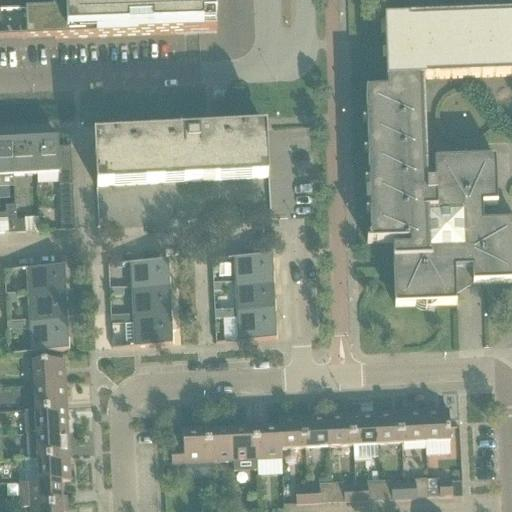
[(0,0),(0,42),(54,41),(177,36),(184,36),(199,35),(214,35),(216,33),(215,0),(207,0),(0,0)]
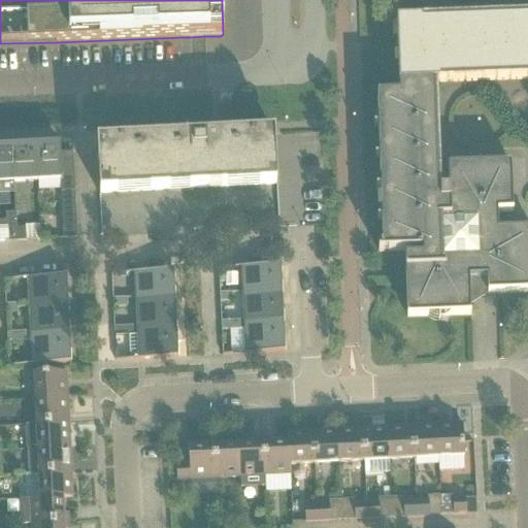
[(373,126),(373,128),(373,129),(378,129),(378,149),(378,150),(377,151),(376,152),(376,153),(375,154),(375,155),(375,156),(374,158),(374,159),(374,160),(380,160),(381,179),(380,180),(378,182),(377,183),(377,184),(376,185),(376,186),(376,187),(376,189),(375,190),(376,191),(381,191),(382,210),(381,210),(380,212),(378,213),(378,215),(377,216),(377,217),(377,218),(377,220),(377,221),(377,222),(382,222),(383,241),(382,241),(381,243),(380,244),(380,245),(378,246),(378,248),(378,249),(378,250),(378,252),(378,253),(423,252),(423,258),(405,259),(407,318),(428,318),(429,318),(430,319),(431,320),(432,320),(433,321),(434,321),(435,321),(437,322),(438,322),(440,322),(441,321),(442,321),(443,321),(444,321),(447,320),(448,319),(449,319),(450,318),(450,317),(470,316),(470,306),(469,293),(488,293),(497,292),(497,295),(527,293),(527,230),(497,231),(497,213),(513,212),(510,165),(491,165),(490,165),(488,164),(487,163),(486,163),(485,162),(484,162),(482,161),(481,161),(480,161),(477,161),(476,162),(475,162),(473,162),(472,163),(471,164),(470,164),(469,165),(468,166),(448,167),(448,173),(437,173),(434,85),(438,85),(438,84),(527,79),(527,19),(523,20),(523,23),(494,24),(494,21),(491,21),(492,24),(463,25),(463,22),(460,22),(461,25),(432,26),(432,23),(430,23),(430,27),(423,27),(422,22),(396,23),(396,24),(399,24),(400,39),(397,40),(397,41),(400,41),(400,54),(397,54),(397,55),(400,55),(401,67),(398,67),(398,68),(401,68),(401,85),(398,85),(399,96),(377,97),(377,118),(377,119),(376,120),(375,121),(374,122),(374,124),(374,125),(373,126)]
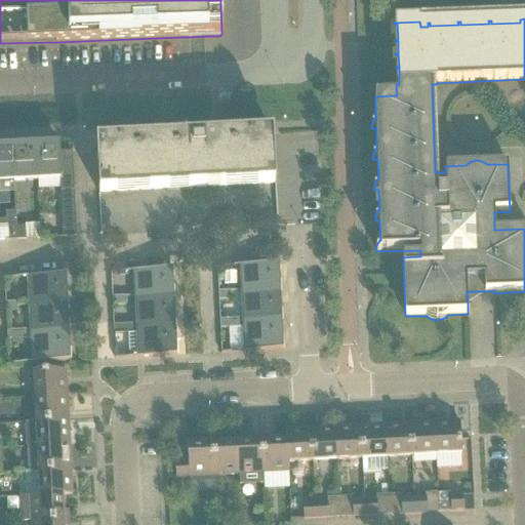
[(96,143),(98,194),(168,190),(168,185),(190,184),(191,190),(191,189),(275,185),(273,133),(242,135),(242,136),(186,139),(186,138),(154,139),(154,140),(127,143),(127,142),(96,143)]
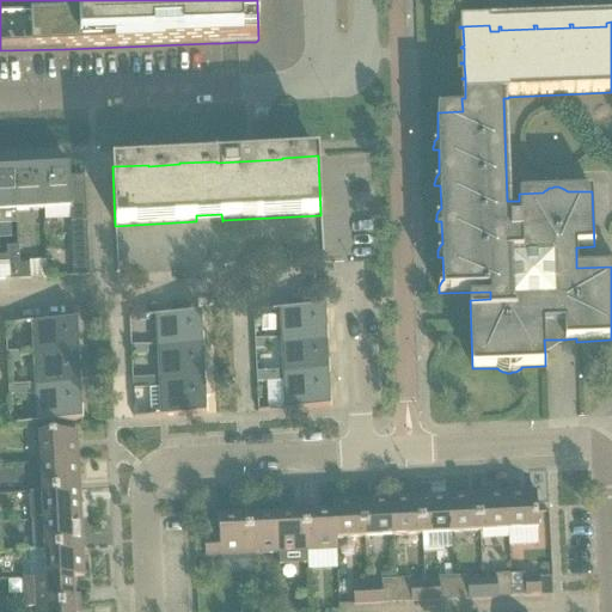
[(69,169),(42,171),(43,210),(71,209),(72,225),(87,224),(85,178),(69,178),(69,169)]
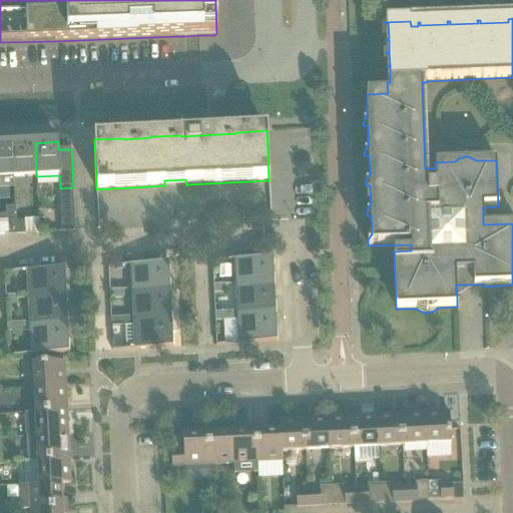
[(35,143),(12,144),(13,177),(36,176),(35,143)]
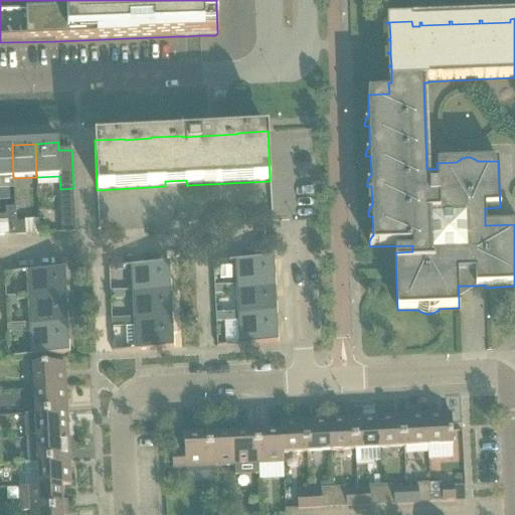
[(12,145),(0,145),(0,189),(14,189),(13,178),(12,145)]
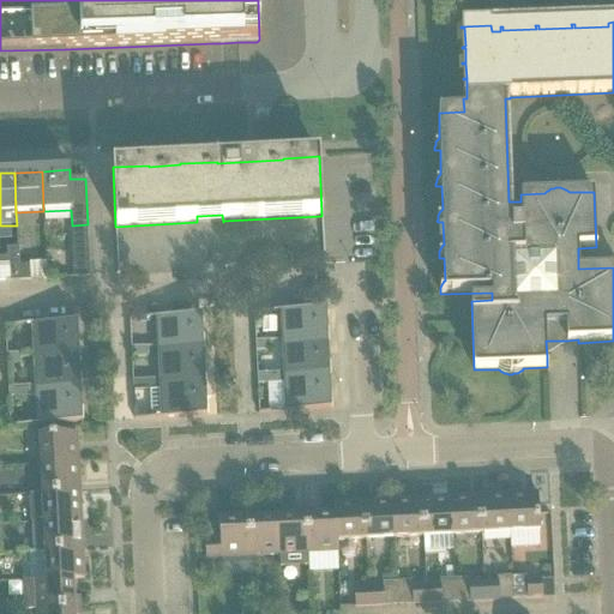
[(88,224),(72,226),(74,280),(90,278),(89,263),(88,224)]
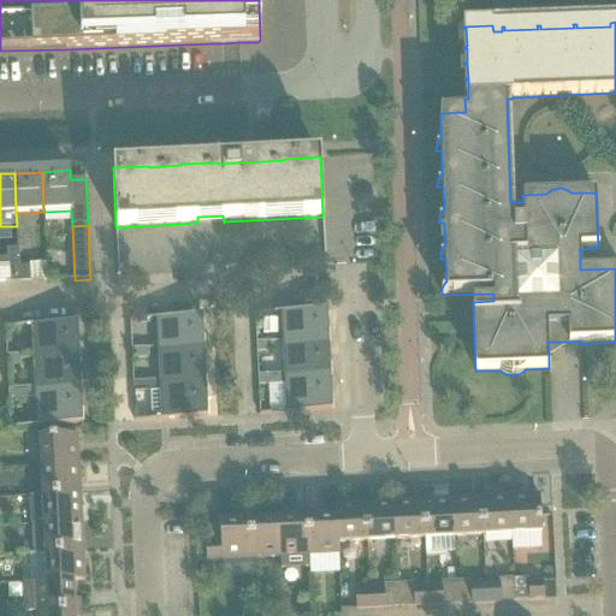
[(23,283),(22,267),(9,267),(9,283),(23,283)]
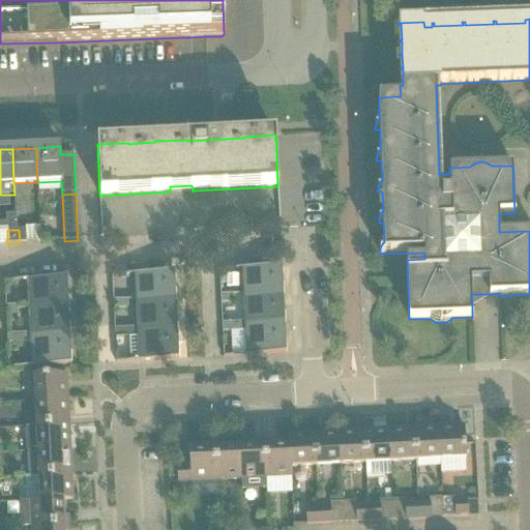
[(282,267),(242,269),(243,294),(244,298),(284,296),(283,292),(282,267)]
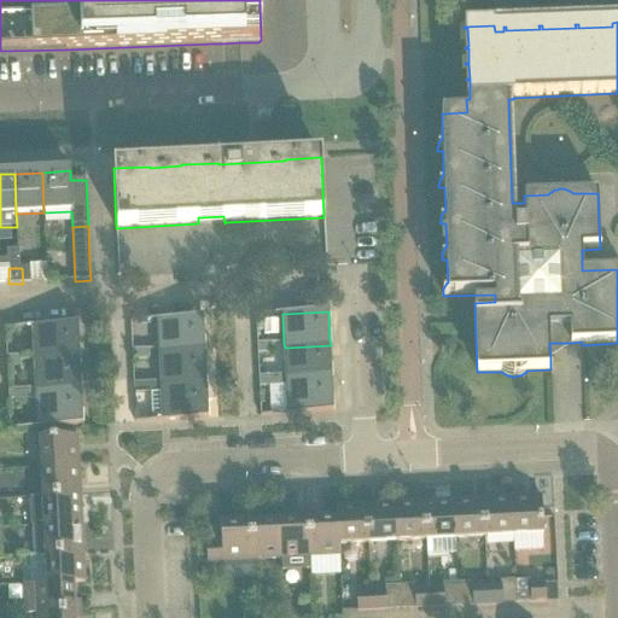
[(203,318),(157,320),(159,354),(205,351),(203,318)]
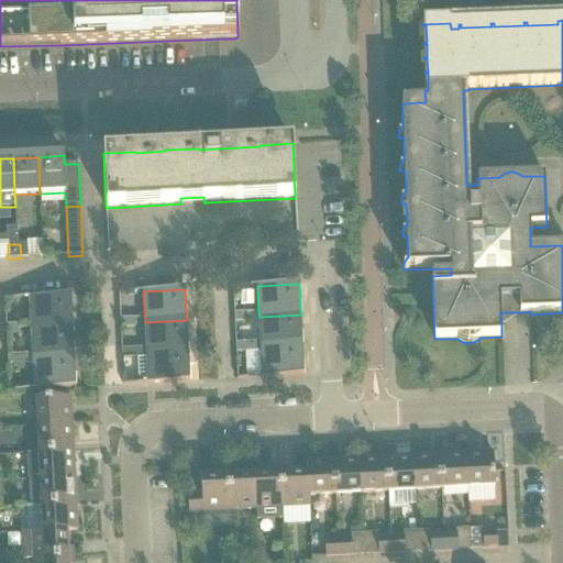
[(72,295),(30,297),(31,329),(73,327),(72,295)]
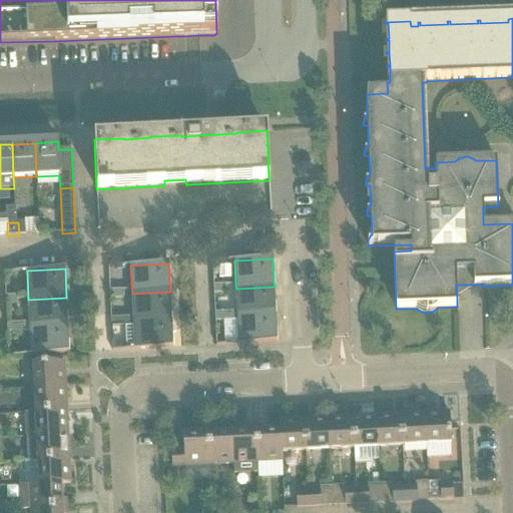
[(213,286),(213,295),(224,294),(224,285),(213,286)]
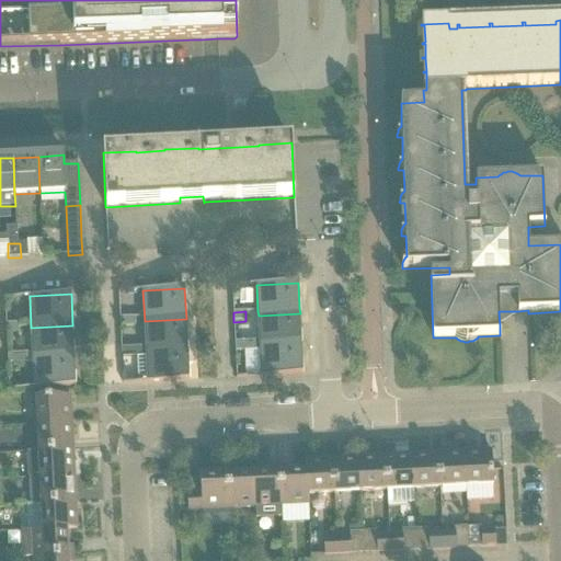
[(300,313),(259,316),(260,341),(260,346),(301,344),(301,339),(300,313)]
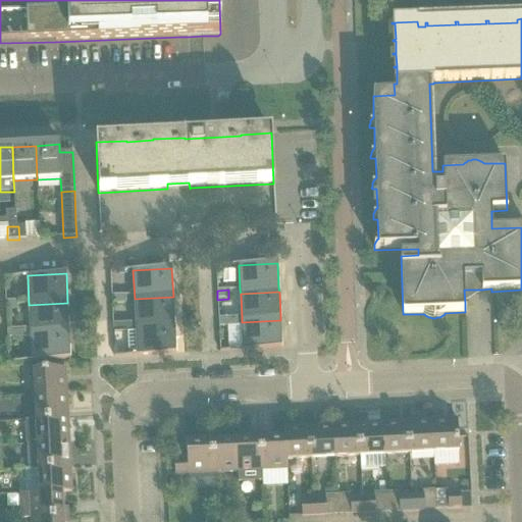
[(111,296),(111,305),(123,304),(122,295),(111,296)]
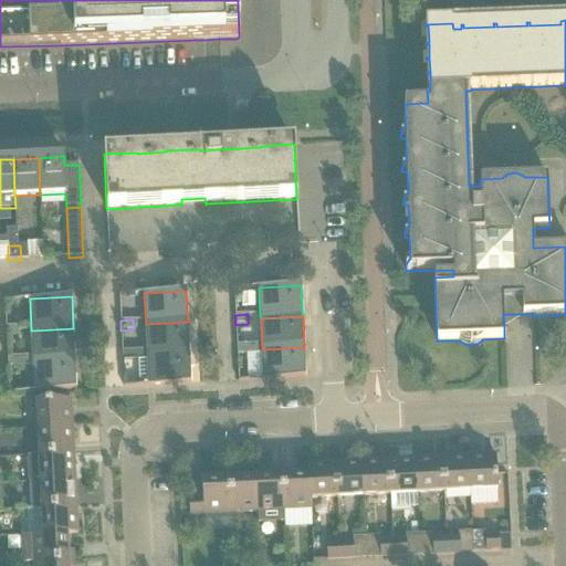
[(146,324),(147,350),(147,355),(189,353),(188,322),(146,324)]
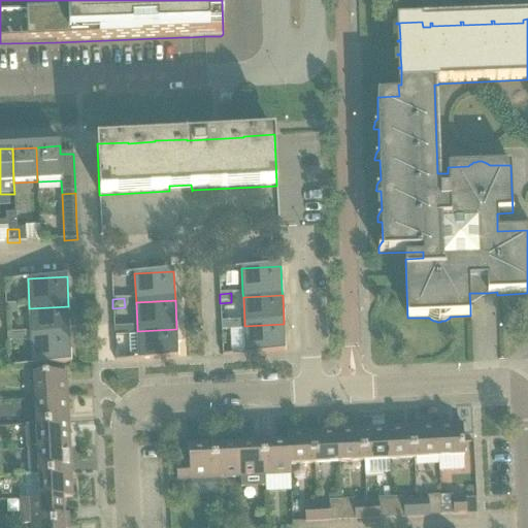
[(5,304),(6,314),(18,314),(17,304),(5,304)]
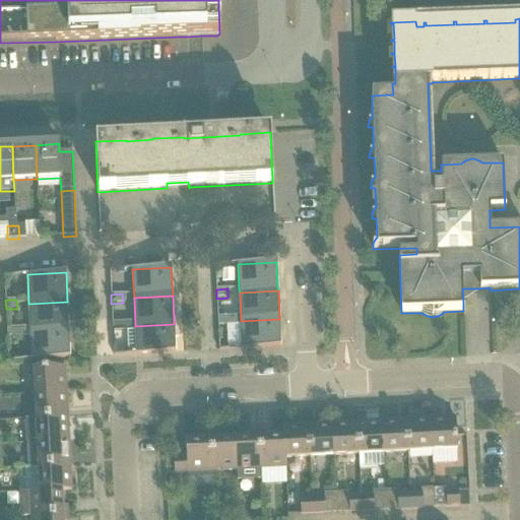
[(28,304),(29,327),(29,331),(68,329),(67,302),(28,304)]
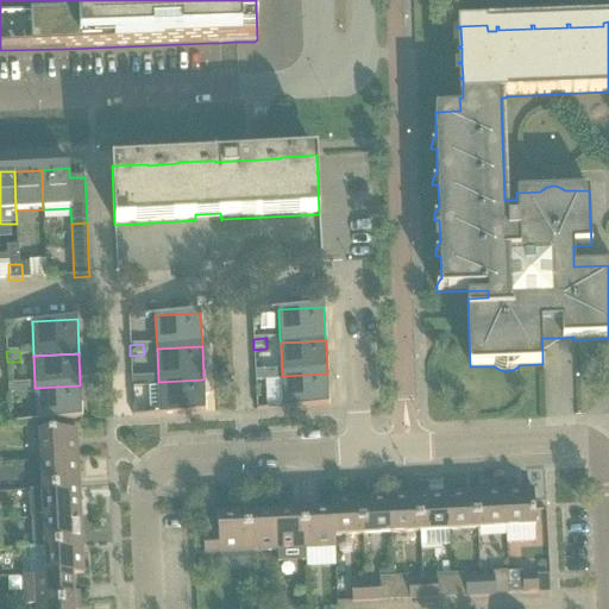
[(269,370),(255,371),(256,382),(269,382),(269,370)]
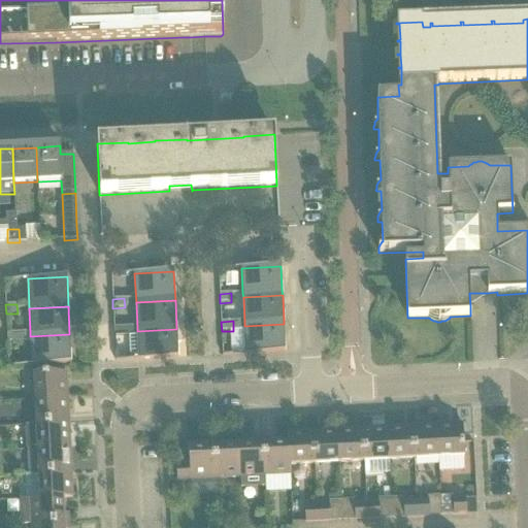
[(244,321),(233,321),(233,331),(244,330),(244,326),(244,321)]
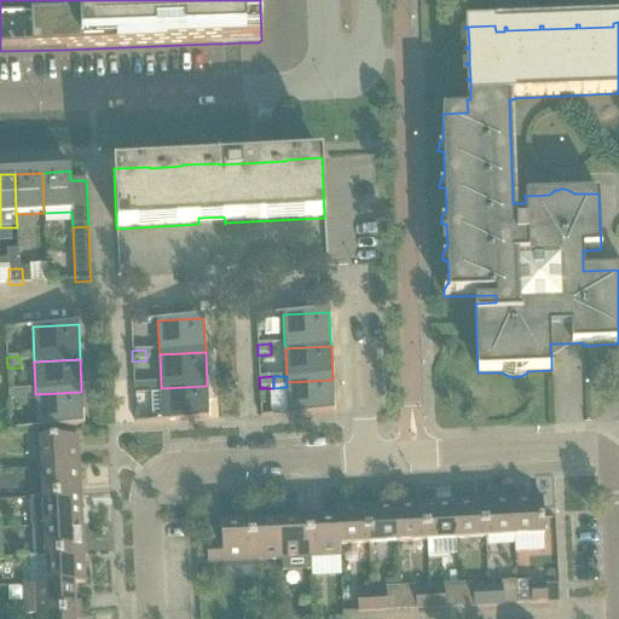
[(333,380),(287,382),(287,387),(288,416),(334,414),(333,380)]
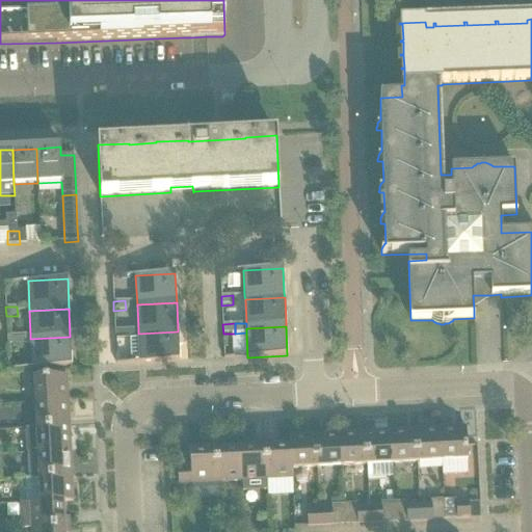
[(127,329),(114,329),(115,339),(127,339),(127,329)]
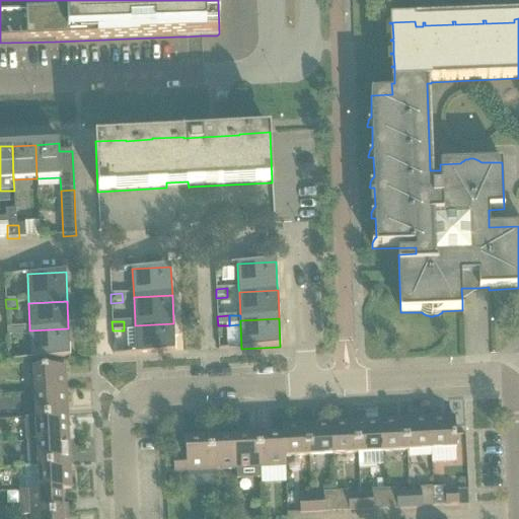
[(135,321),(124,321),(124,330),(127,330),(136,329),(135,325),(135,321)]
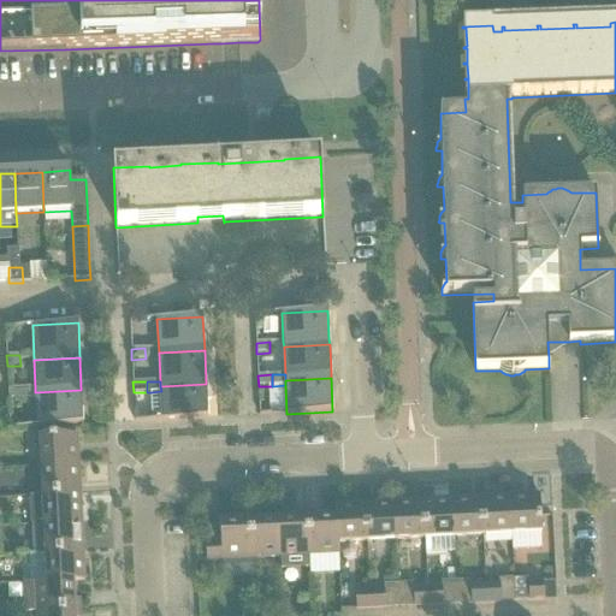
[(161,391),(150,392),(152,421),(163,420),(208,418),(206,384),(160,386),(161,391)]
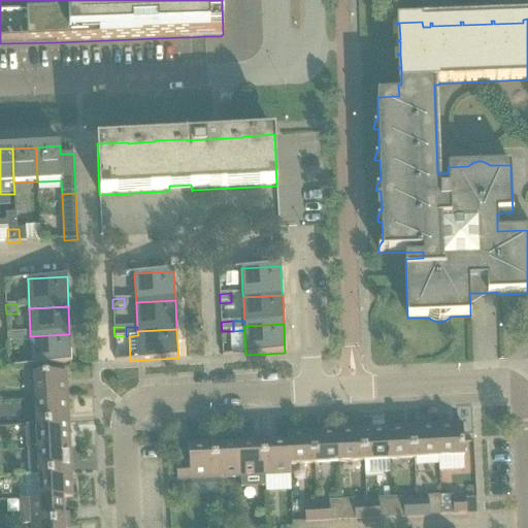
[(30,332),(19,333),(19,342),(31,341),(30,336),(30,332)]
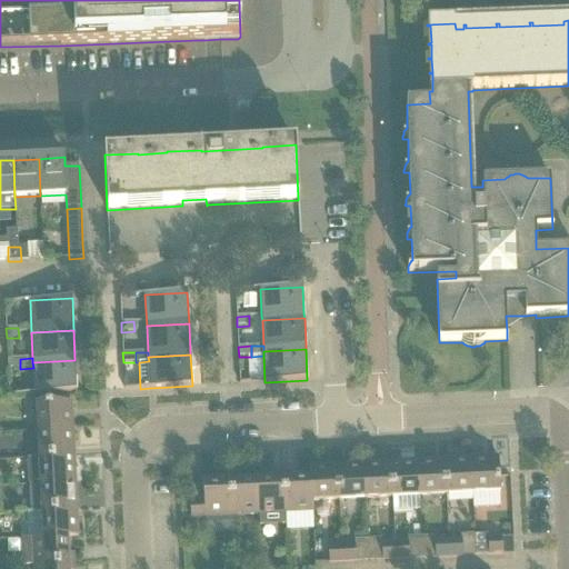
[(20,359),(8,359),(8,369),(20,369),(20,359)]
